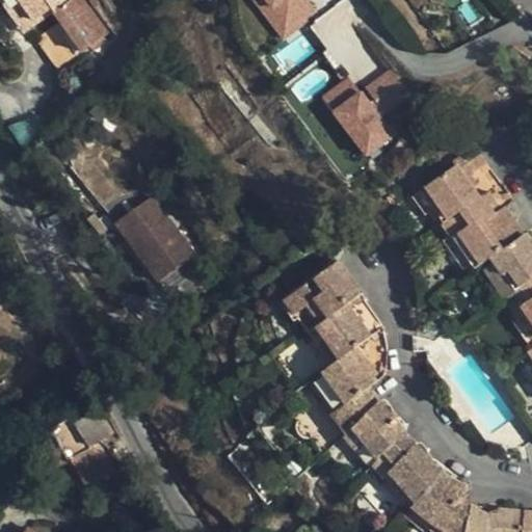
[(0,0),(10,16),(17,12),(28,30),(54,11),(81,51),(107,34),(83,0),(0,0)]
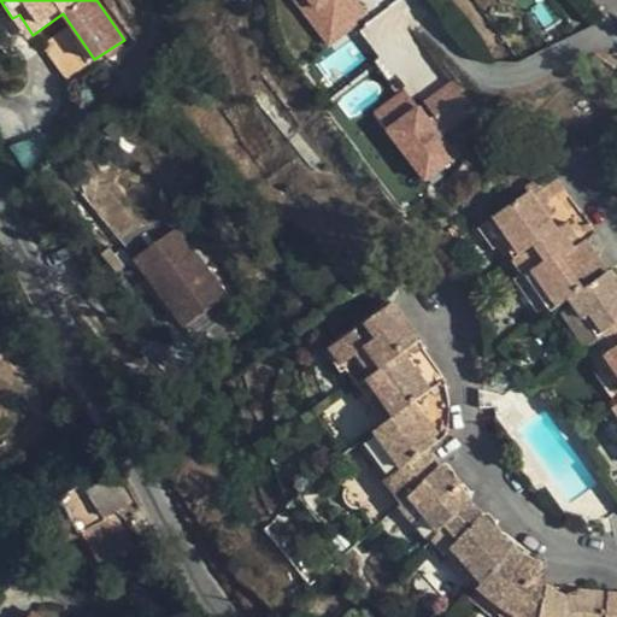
[(294,0),(323,45),(368,18),(357,0),(294,0)]
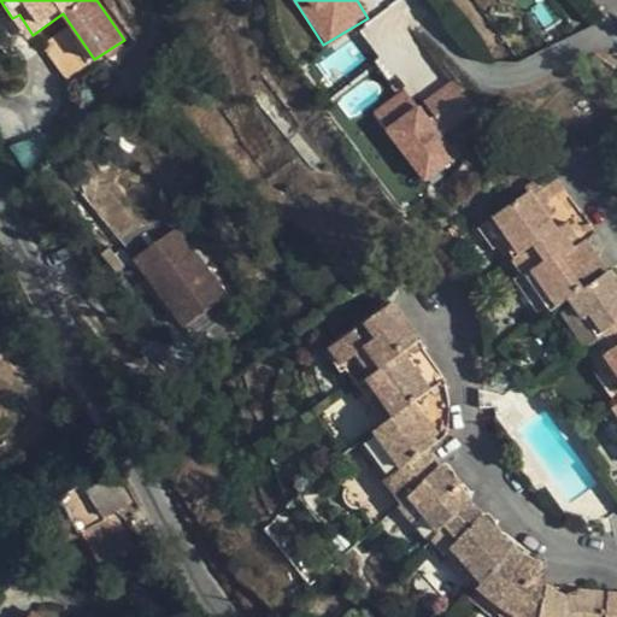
[(27,39),(33,35),(19,15),(12,18),(27,39)]
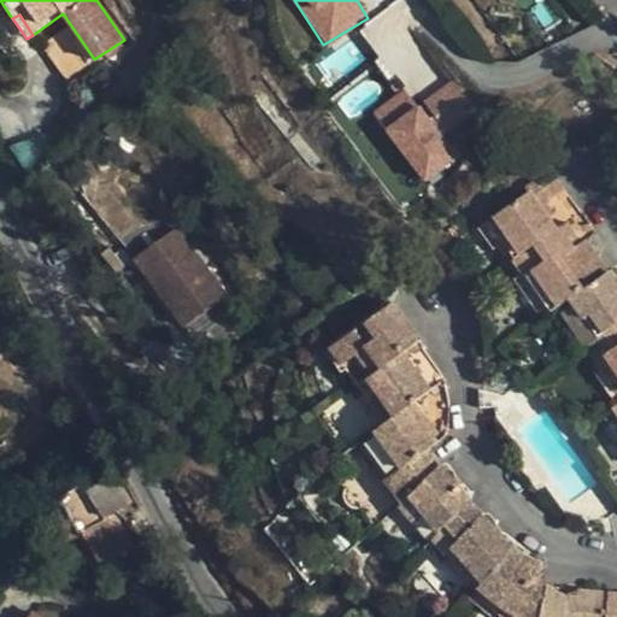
[(65,78),(92,58),(69,25),(42,45),(65,78)]
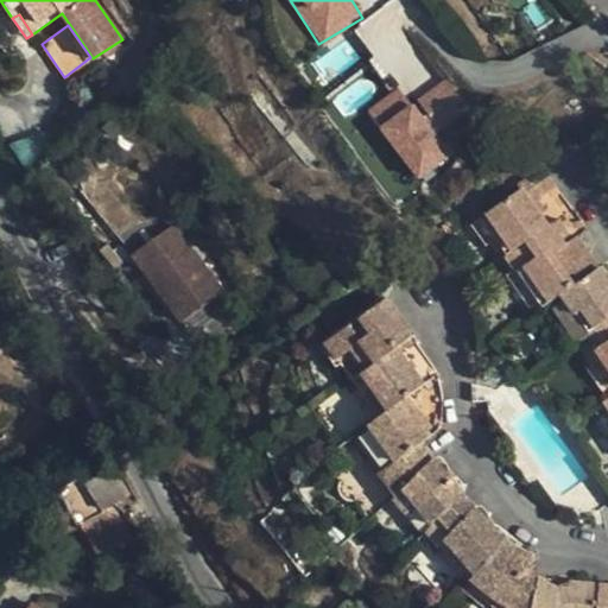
[(437,133),(470,107),(445,75),(412,101),(437,133)]
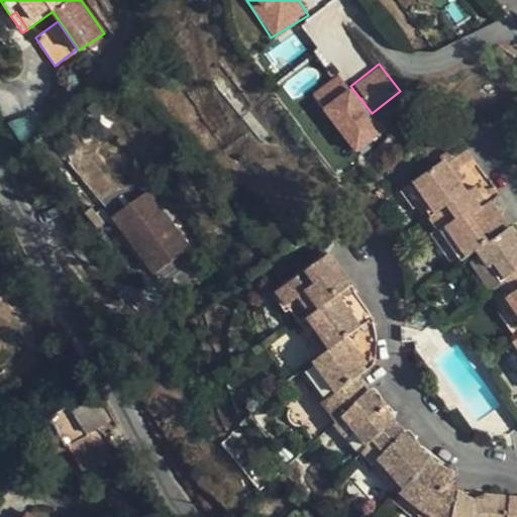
[(310,94),(355,153),(382,133),(337,74),(310,94)]
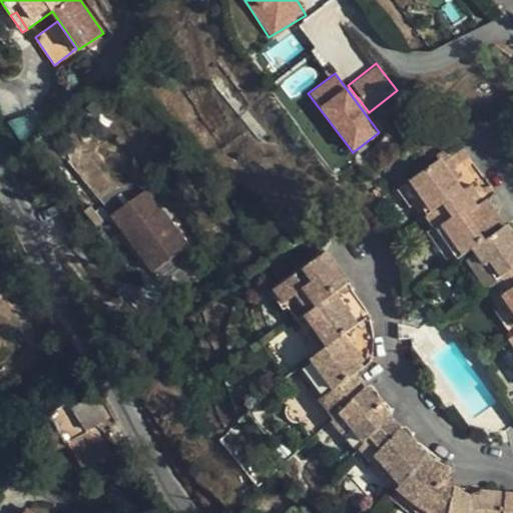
[(463,190),(455,178),(449,170),(455,167),(467,157),(457,142),(438,155),(440,159),(396,190),(409,207),(414,206),(419,213),(423,211),(431,223),(424,228),(449,266),(466,254),(469,260),(467,262),(473,272),(468,275),(480,293),(484,290),(493,303),(490,305),(512,338),(500,346),(512,364),(512,238),(487,200),(484,201),(478,206),(465,188),(463,190)]
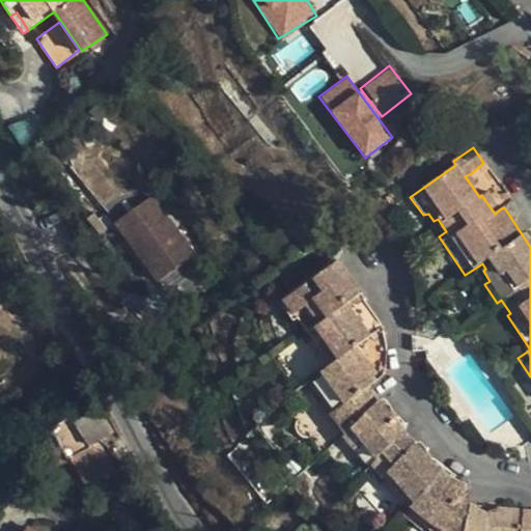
[(476,182),(471,173),(465,176),(471,185),(476,182)]
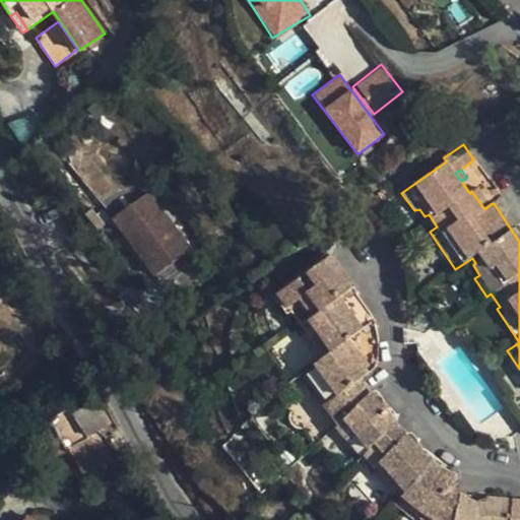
[(478,186),(471,191),(484,209),(491,204),(478,186)]
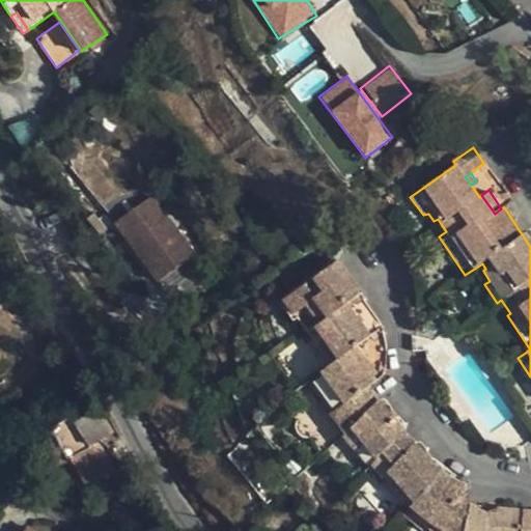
[(148,196),(112,222),(155,280),(191,253),(148,196)]
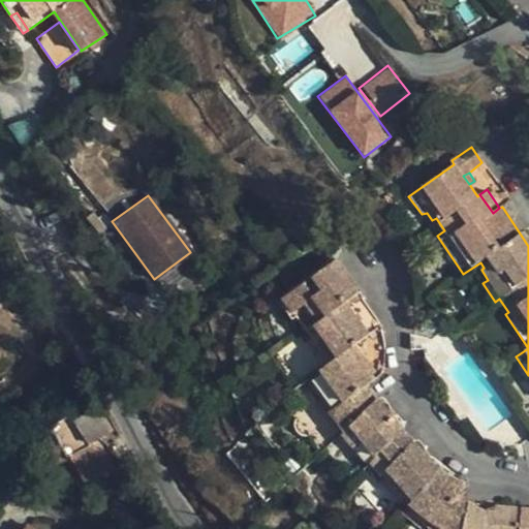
[(519,528),(521,509),(497,506),(496,514),(484,511),(468,504),(456,498),(464,485),(438,472),(403,430),(368,384),(374,379),(370,373),(361,361),(366,356),(356,343),(369,333),(346,301),(342,296),(356,285),(337,257),(282,297),(329,362),(310,377),(333,409),(329,412),(345,433),(342,436),(368,468),(373,464),(382,475),(379,481),(405,511),(424,528),(519,528)]
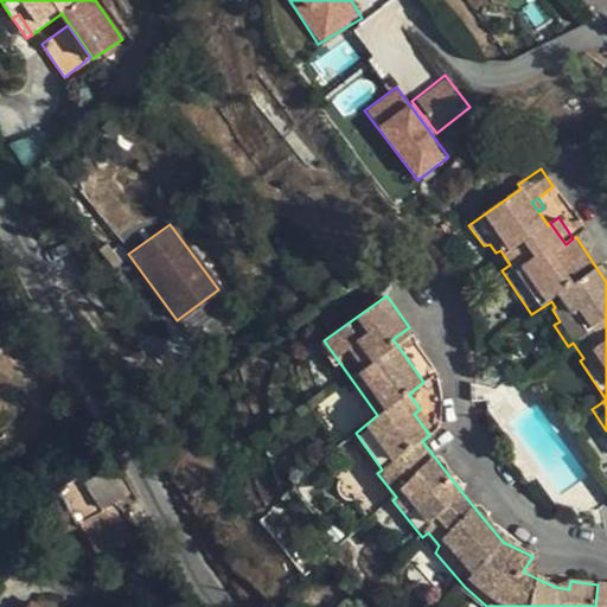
[(414,333),(409,327),(393,339),(397,345),(414,333)]
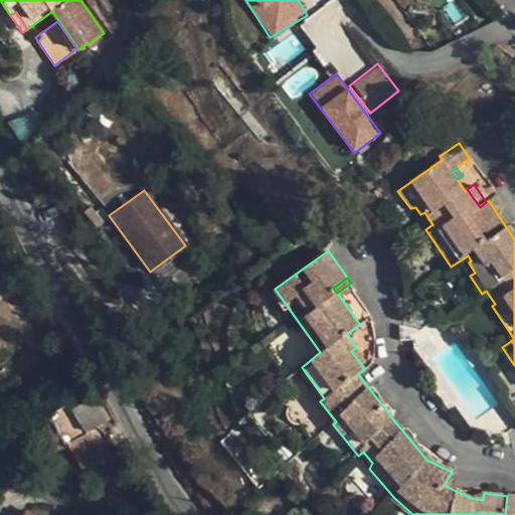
[(365,359),(356,347),(351,351),(360,363),(365,359)]
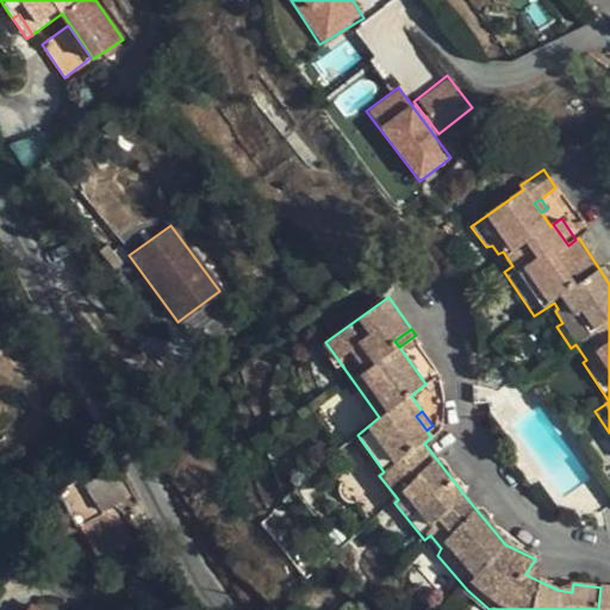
[(118,506),(105,515),(86,480),(62,493),(81,530),(85,528),(100,558),(123,545),(118,536),(131,529),(118,506)]
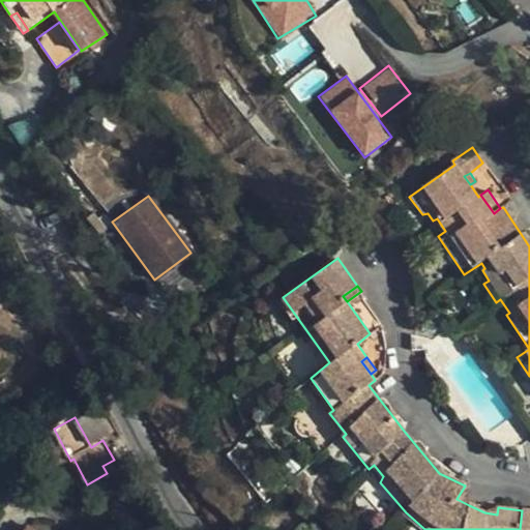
[(469,505),(465,486),(457,499),(469,505)]
